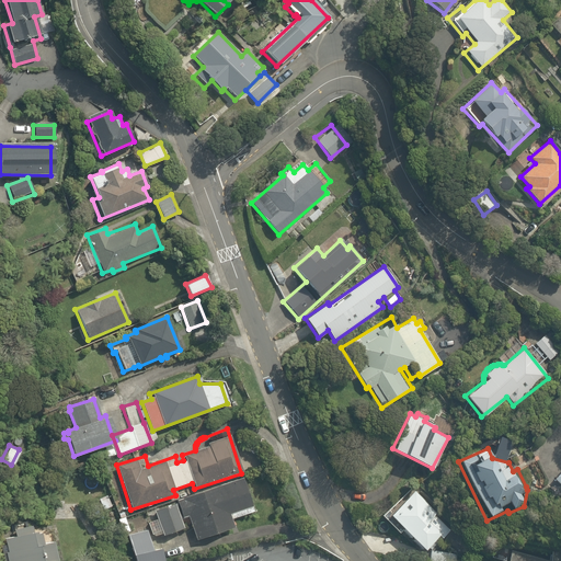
[(183,528),(185,527),(182,518),(187,517),(191,527),(195,540),(230,528),(228,521),(252,512),(241,478),(152,508),(162,535),(183,528)]
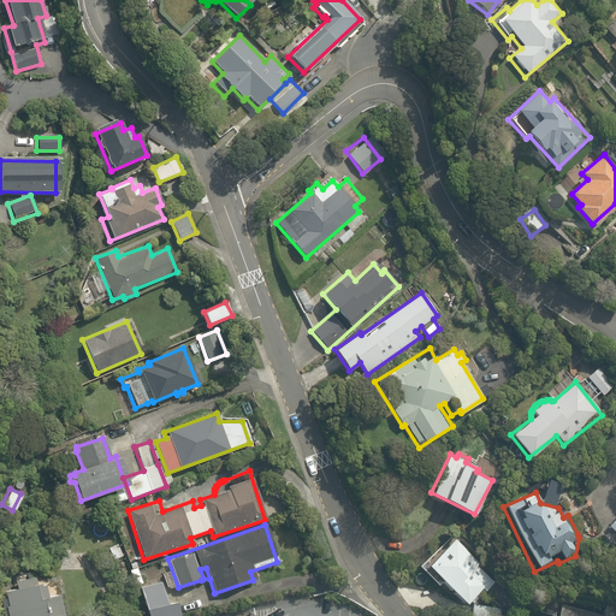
[(469,554),(458,542),(450,550),(446,546),(427,566),(465,604),(481,587),(484,591),(492,581),(467,555),(469,554)]
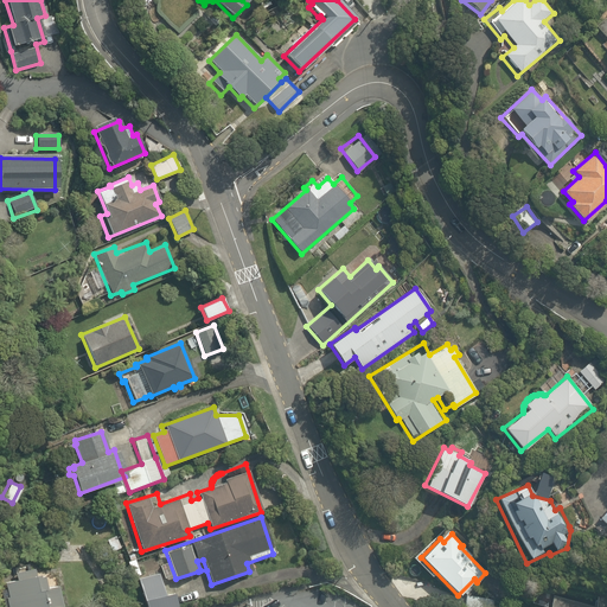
[(135,576),(141,574),(135,557),(122,562),(128,579),(135,576)]
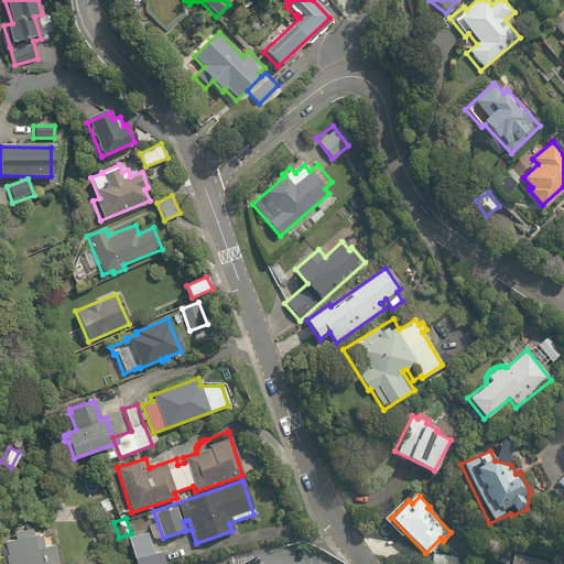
[(57,563),(54,544),(49,545),(46,532),(35,534),(33,527),(11,531),(11,534),(7,535),(9,542),(2,543),(6,563),(57,563)]
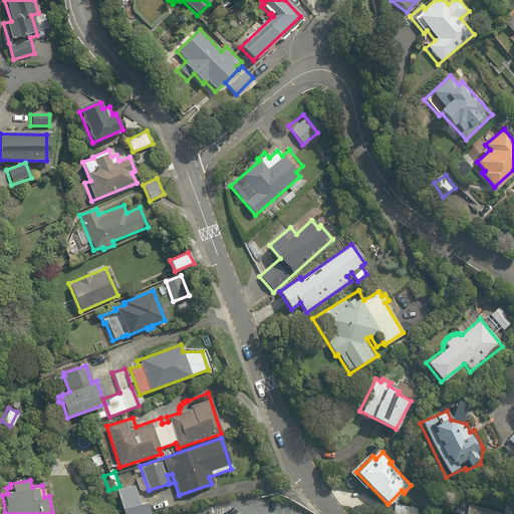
[(119,486),(114,488),(122,513),(149,513),(150,513),(139,480),(119,486)]
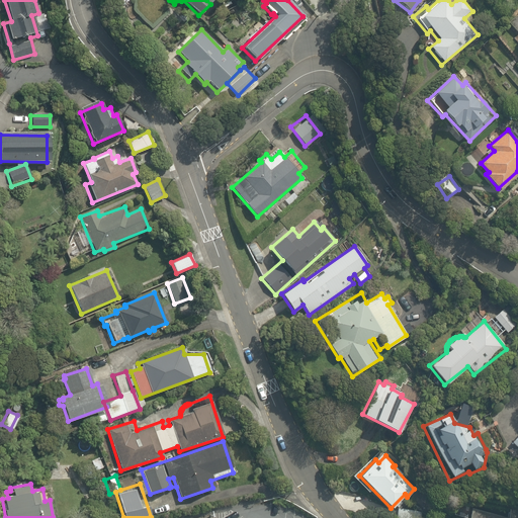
[(517,517),(471,504),(467,517),(517,517)]
